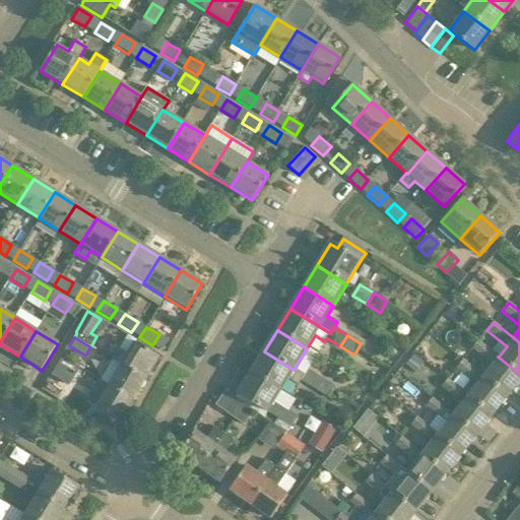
[(519,374),(498,356),(499,356),(478,340),(471,349),(492,365),(482,377),(507,395),(519,378),(519,374)]
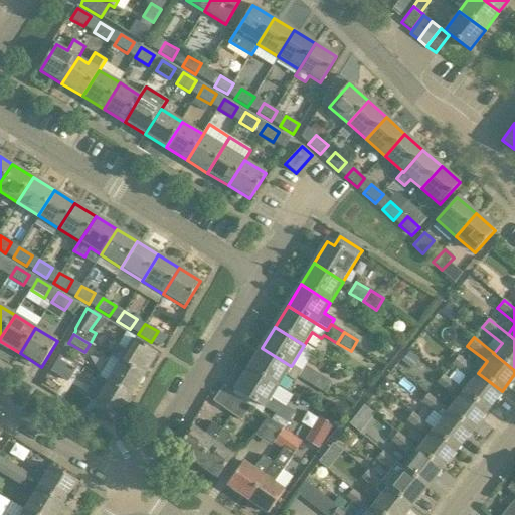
[(116,346),(110,356),(143,376),(156,355),(132,341),(126,351),(116,346)]
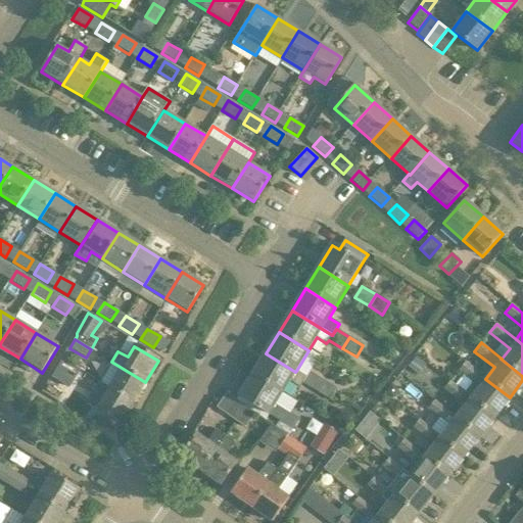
[(266,353),(252,375),(282,393),(289,381),(295,372),(266,353)]
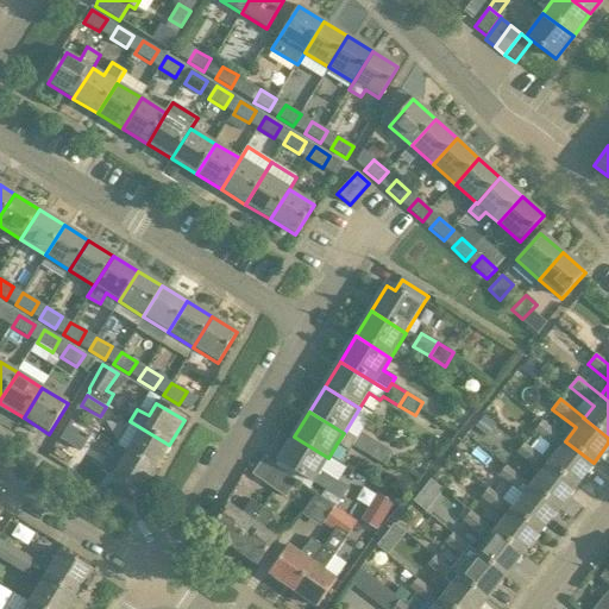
[(155,470),(169,445),(130,421),(115,446),(126,452),(155,470)]
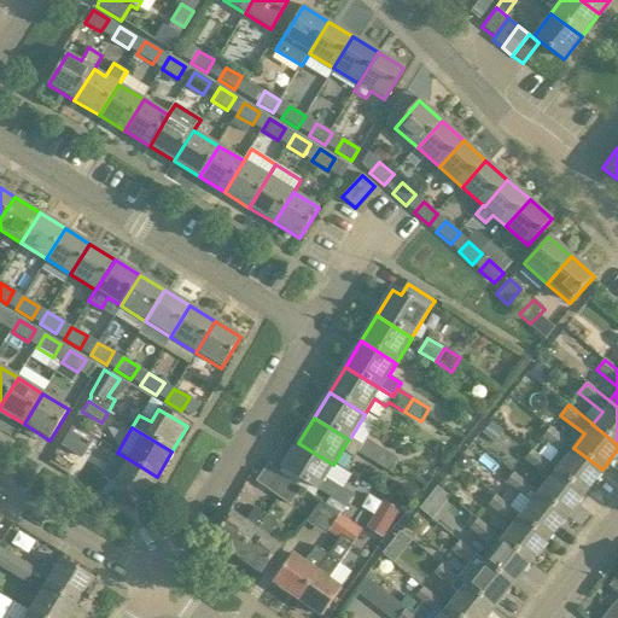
[(602,470),(573,448),(549,427),(542,438),(566,456),(555,471),(584,493),(602,470)]
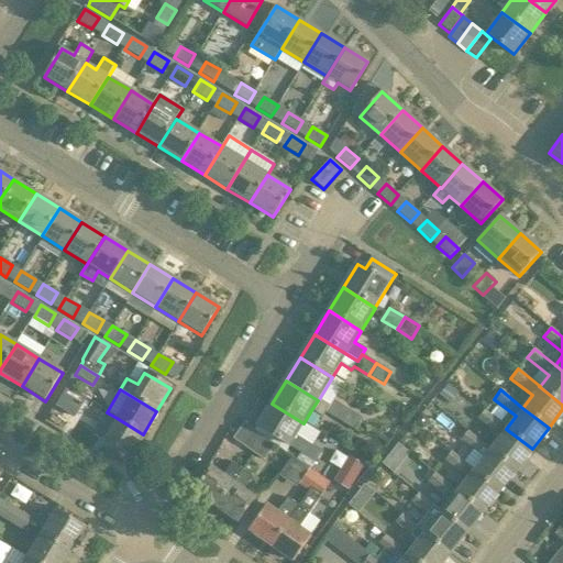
[(63,396),(56,407),(73,417),(79,406),(63,396)]
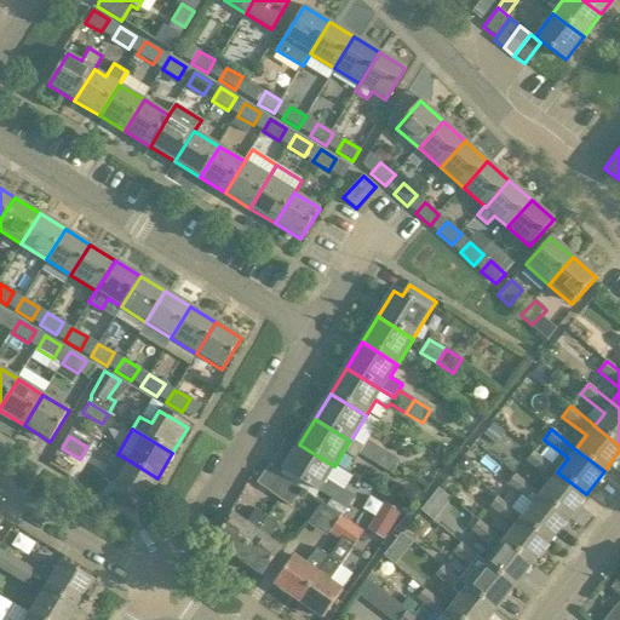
[(359,454),(374,464),(383,451),(366,441),(362,447),(351,440),(350,441),(343,452),(355,459),(359,454)]
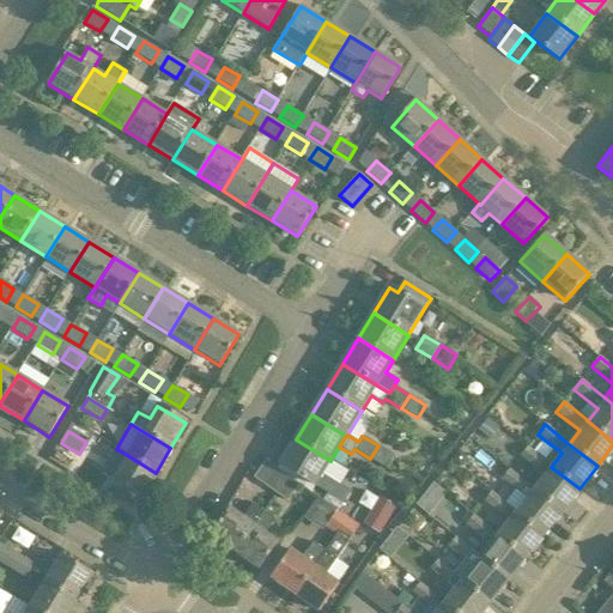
[(322,501),(337,510),(339,511),(351,492),(323,473),(331,461),(296,439),(279,466),(314,487),(315,486),(326,493),(322,501)]
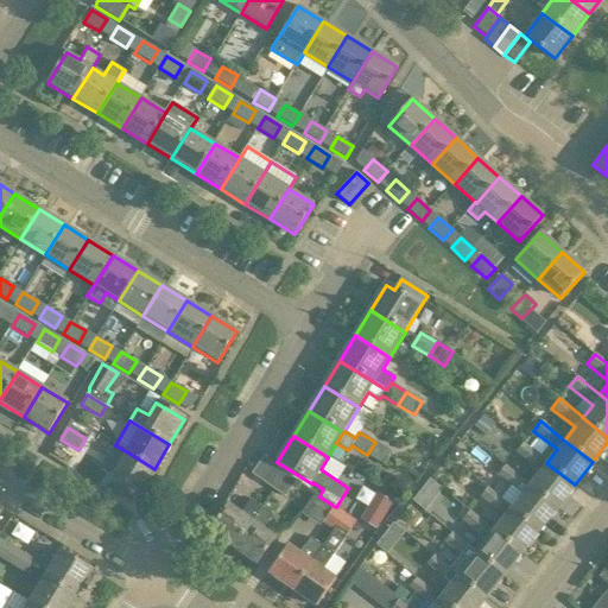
[(391,451),(375,442),(367,455),(384,466),(391,451)]
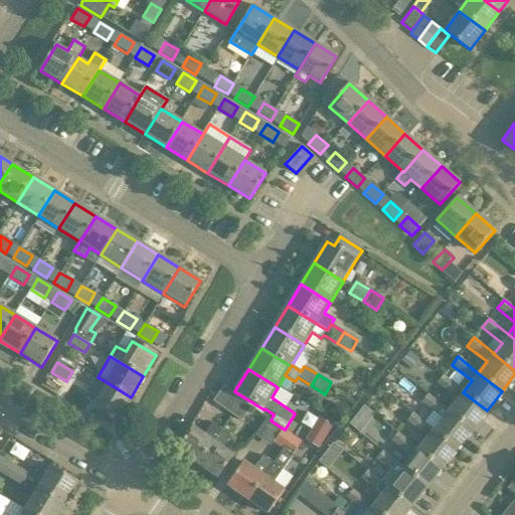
[(448,411),(472,430),(487,410),(463,392),(444,375),(437,383),(450,394),(449,396),(456,401),(448,410),(448,411)]
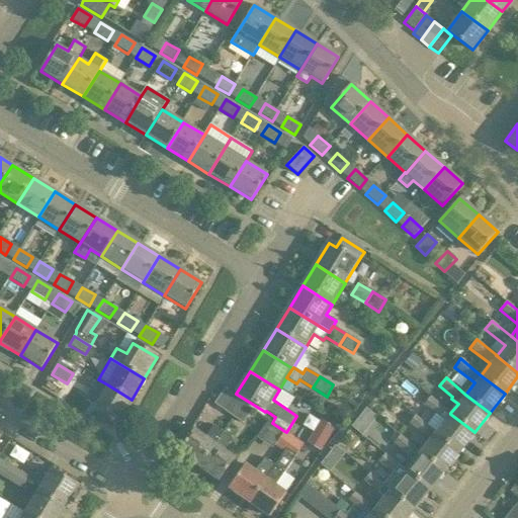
[(118,421),(132,400),(107,384),(94,406),(118,421)]
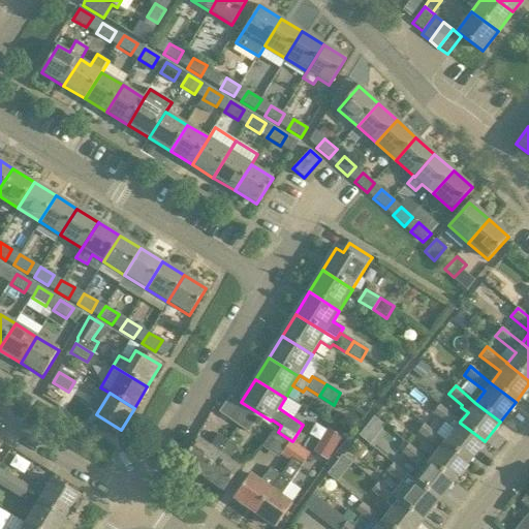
[(239,426),(248,412),(228,398),(218,412),(239,426)]
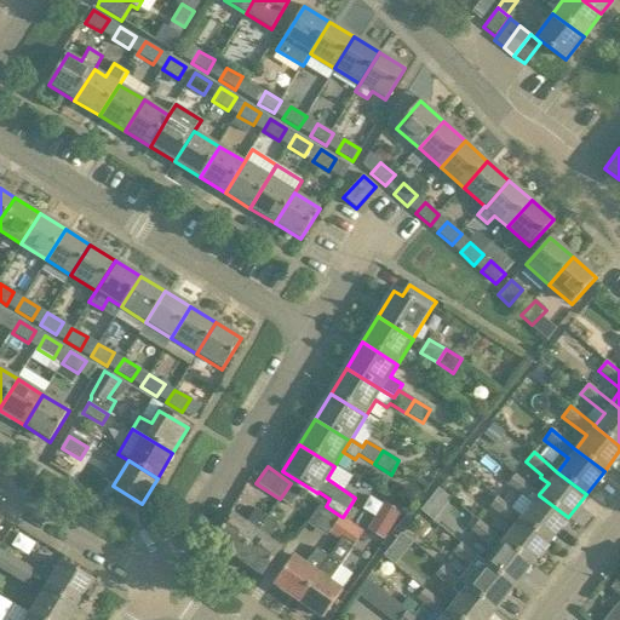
[(533,504),(521,517),(521,518),(550,541),(568,517),(539,495),(539,494),(515,475),(507,484),(533,504)]
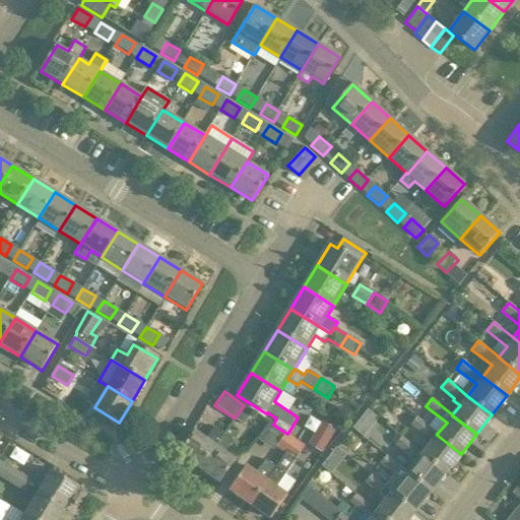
[(244,405),(235,418),(243,425),(253,410),(244,405)]
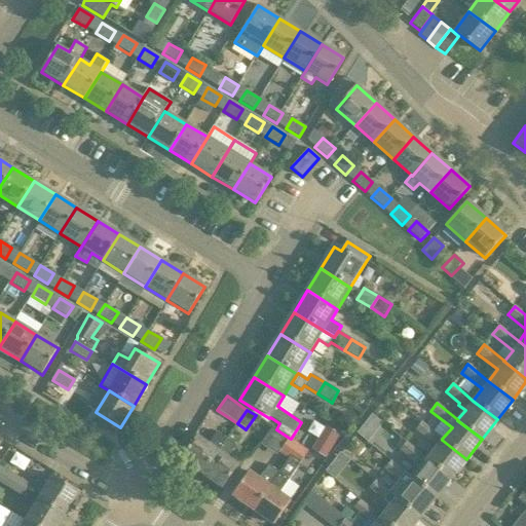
[(300,443),(325,457),(338,435),(313,420),(300,443)]
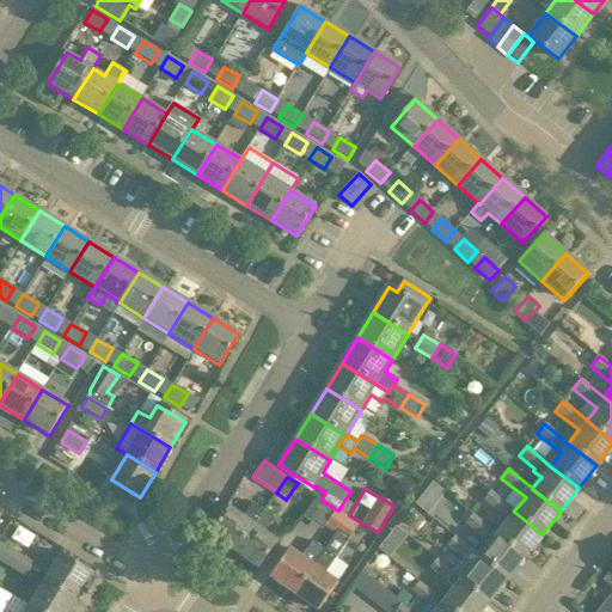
[(525,557),(543,534),(514,512),(514,510),(490,491),(482,501),(507,520),(496,533),(525,557)]
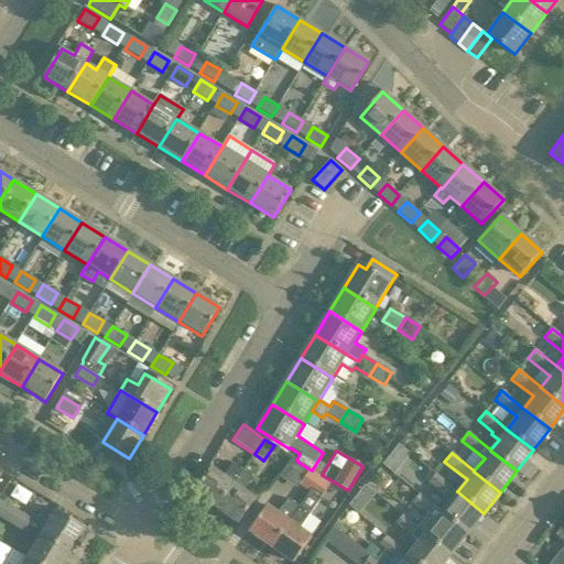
[(194,495),(215,510),(242,470),(232,464),(224,477),(212,468),(194,495)]
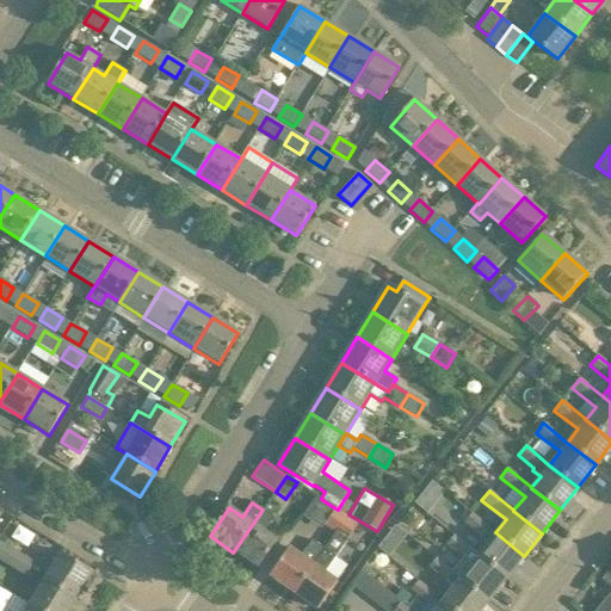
[(347,517),(338,510),(335,508),(323,526),(335,535),(347,517)]
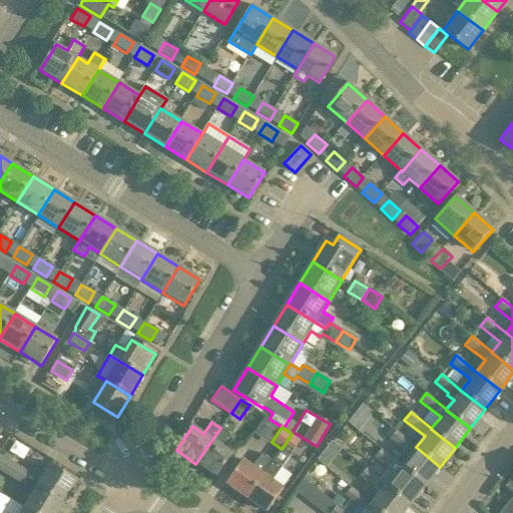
[(229,434),(220,428),(195,464),(216,478),(232,455),(221,446),(229,434)]
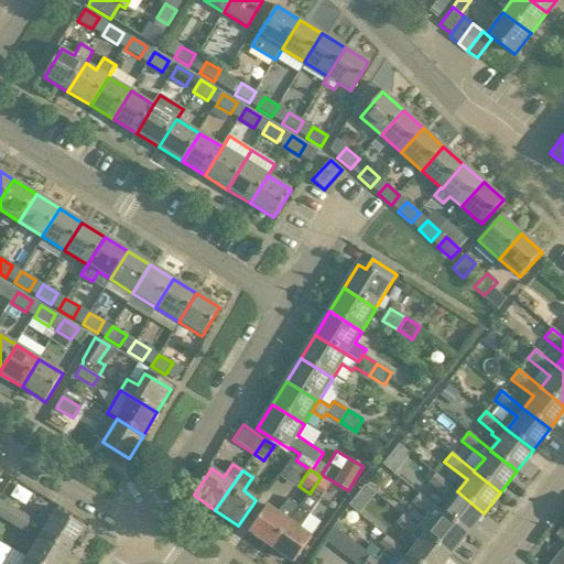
[(484,513),(457,491),(436,474),(429,483),(451,500),(441,513),(467,534),(484,513)]
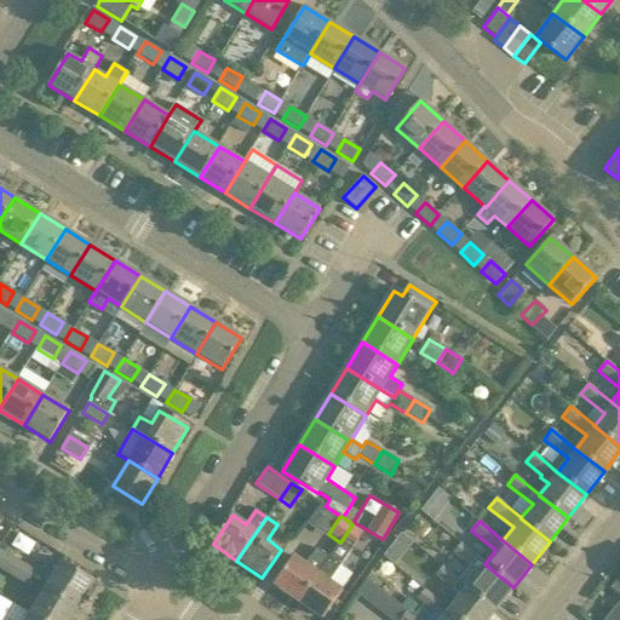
[(363,532),(352,524),(340,543),(351,550),(363,532)]
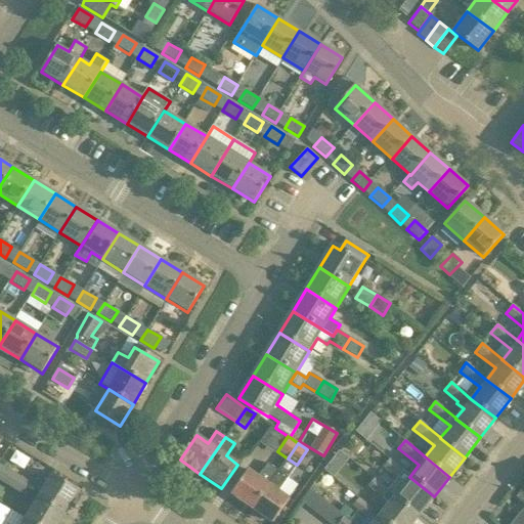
[(419,515),(434,496),(409,477),(389,461),(382,468),(403,484),(394,496),(419,515)]
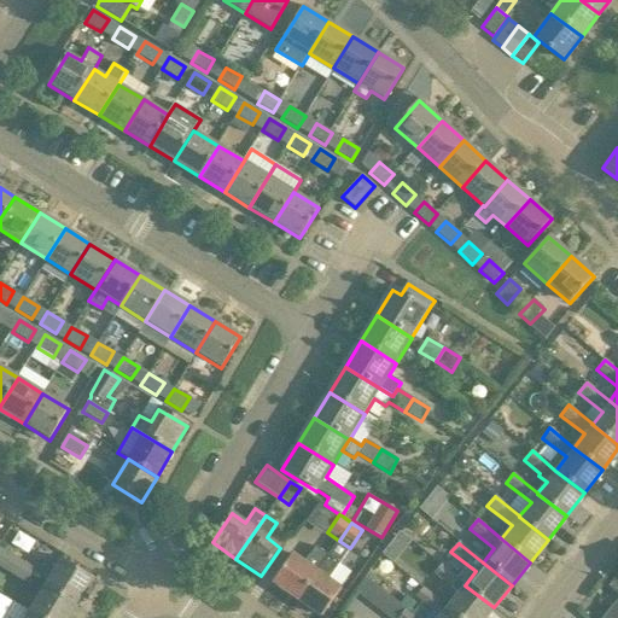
[(272,584),(297,601),(328,557),(315,547),(303,564),(292,555),(272,584)]
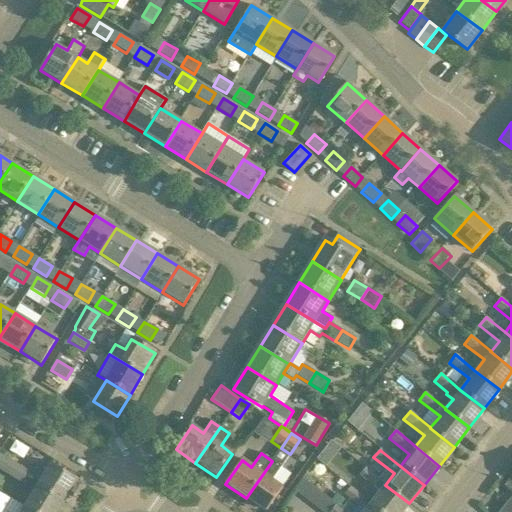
[(11,470),(15,463),(0,454),(0,470),(4,473),(8,468),(11,470)]
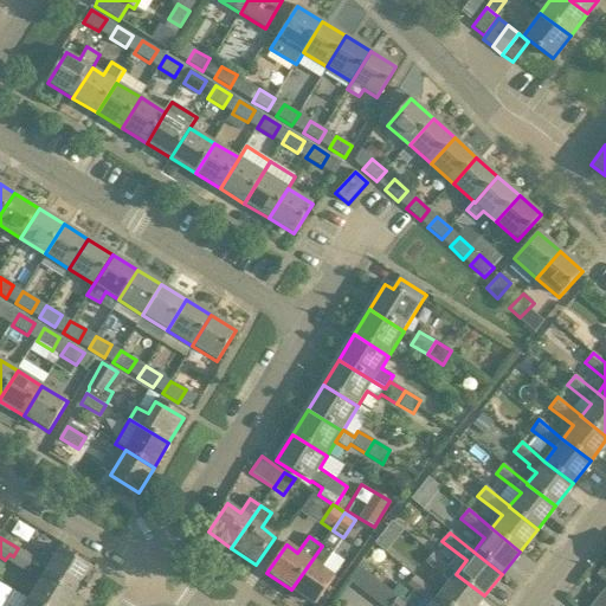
[(334,554),(322,546),(291,590),(314,605),(334,579),(321,569),(334,554)]
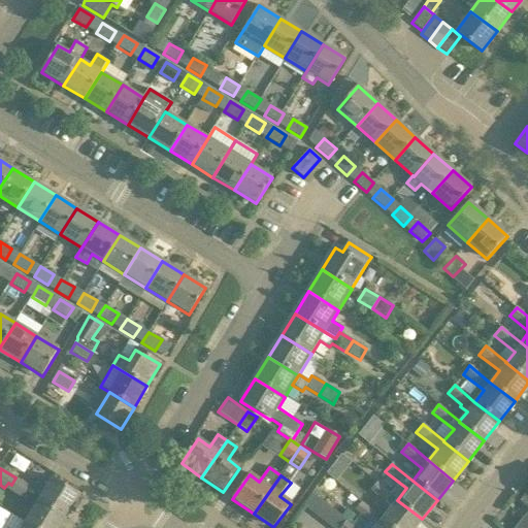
[(8,483),(4,488),(22,499),(30,486),(15,477),(11,485),(8,483)]
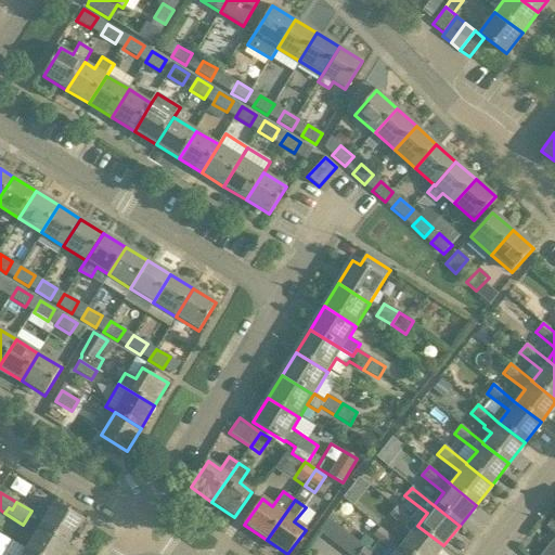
[(54,503),(40,527),(69,544),(84,520),(54,503)]
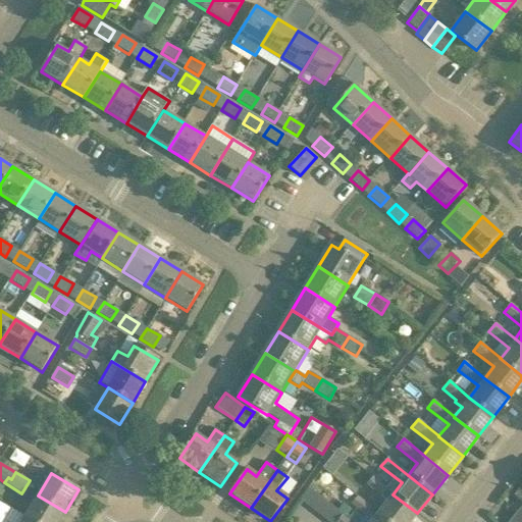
[(387,502),(377,514),(387,521),(410,521),(417,513),(393,494),(372,478),(365,485),(387,502)]
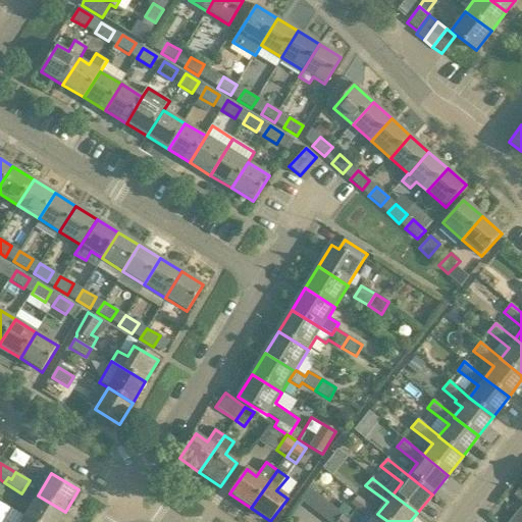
[(33,521),(59,521),(65,512),(38,496),(24,517),(33,521)]
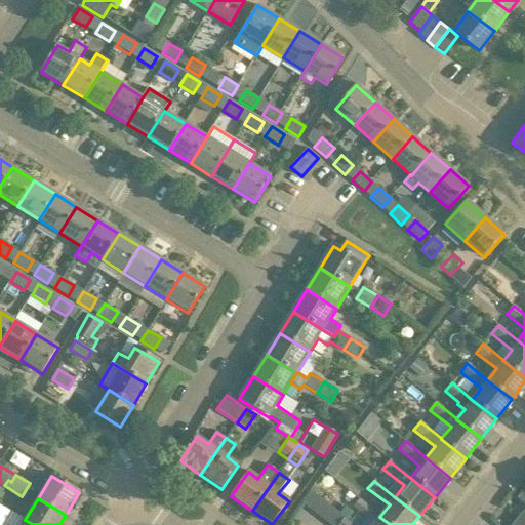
[(373,524),(372,524),(390,524),(379,517),(359,499),(352,508),(373,524)]
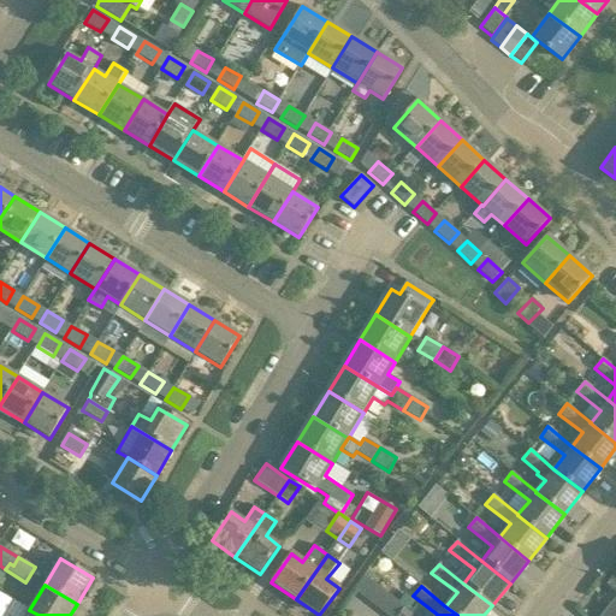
[(39,615),(29,610),(12,599),(1,615),(39,615)]
